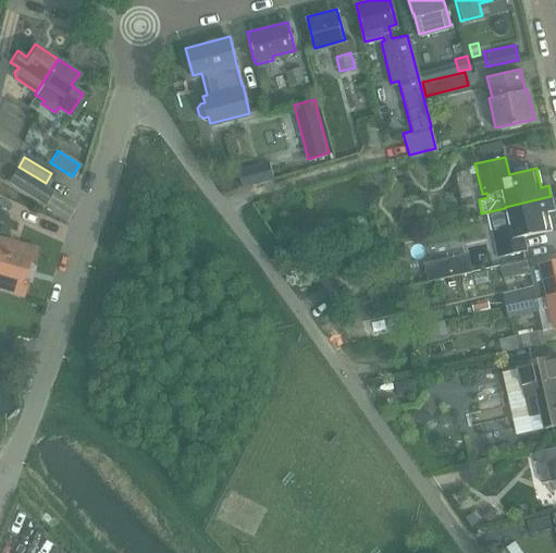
[(236,168),(241,183),(241,184),(272,176),(268,159),(236,168)]
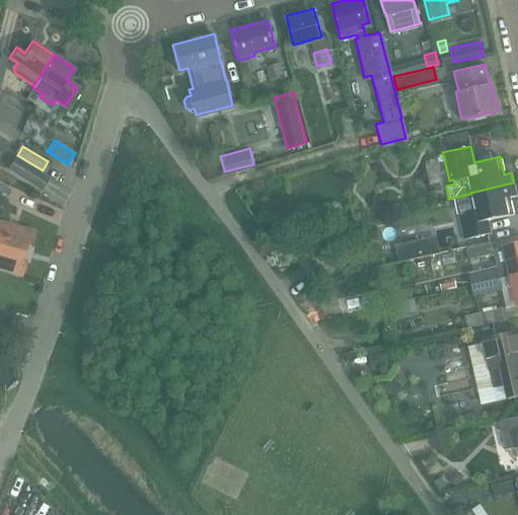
[(48,177),(14,156),(7,167),(41,189),(48,177)]
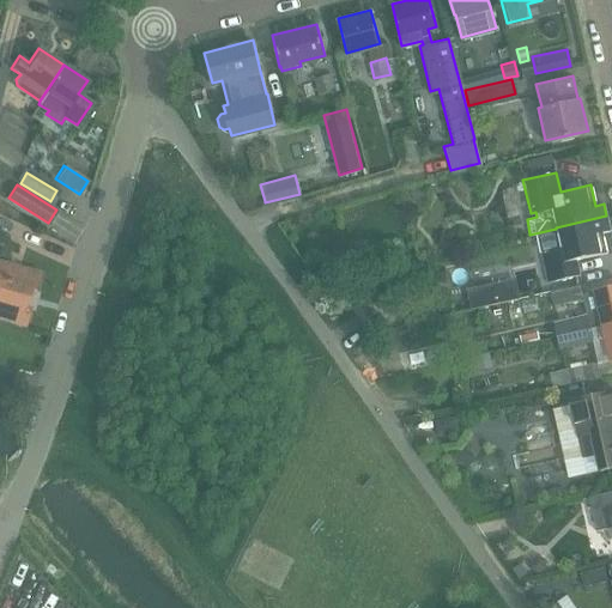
[(609,229),(606,216),(556,228),(556,229),(559,245),(539,250),(545,280),(579,273),(575,257),(606,250),(601,230),(609,229)]
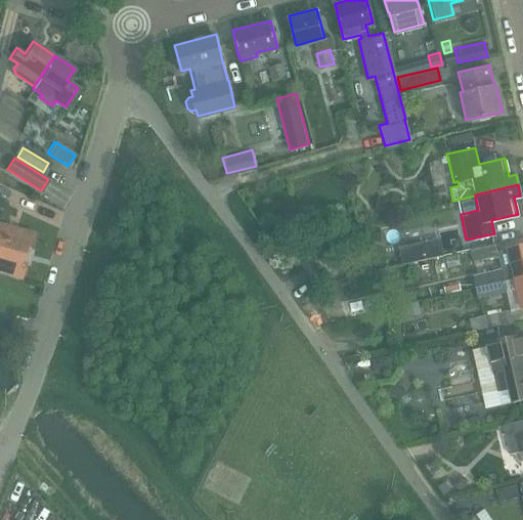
[(300,232),(312,229),(309,218),(298,220),(300,232)]
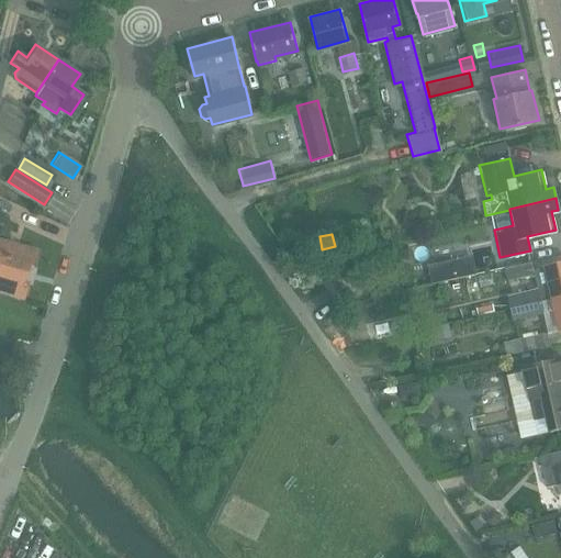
[(33,264),(37,248),(0,236),(0,290),(23,297),(27,281),(25,280),(30,264),(33,264)]
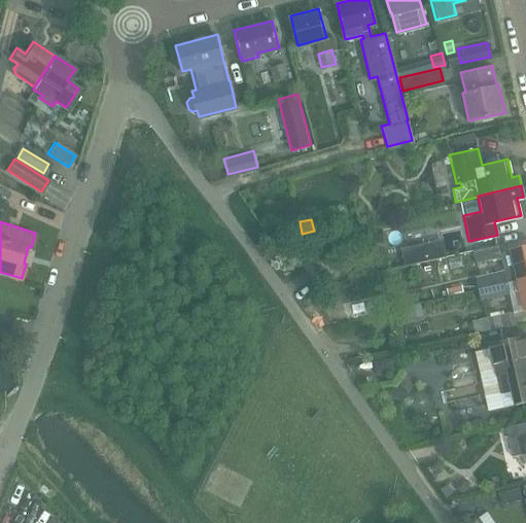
[(400,246),(405,264),(435,257),(431,239),(400,246)]
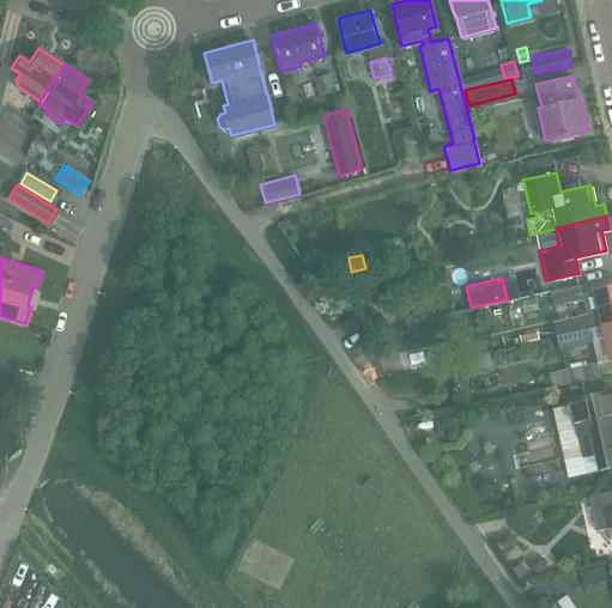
[(553,304),(581,298),(579,284),(550,291),(553,304)]
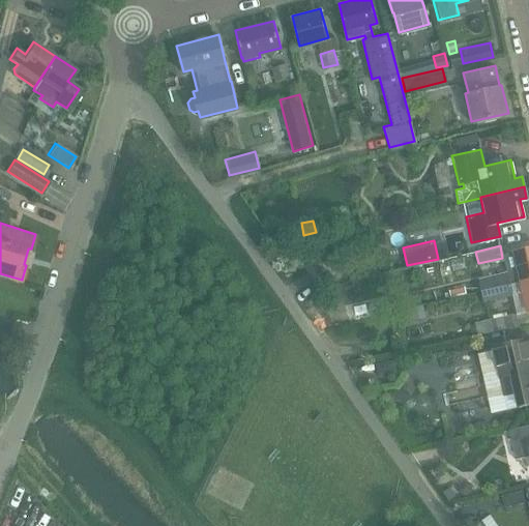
[(528,246),(513,251),(518,266),(520,281),(528,278),(528,246)]
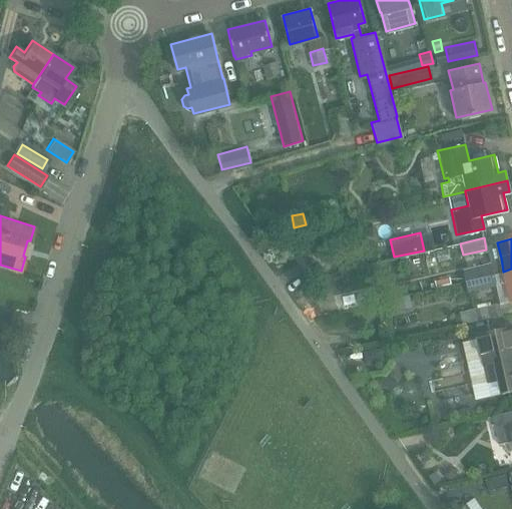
[(313,265),(309,268),(315,276),(323,270),(318,262),(313,265)]
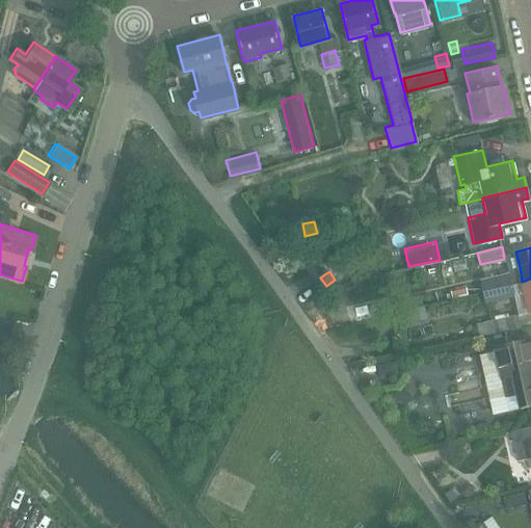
[(484,300),(514,294),(515,294),(520,313),(529,311),(530,310),(530,279),(522,282),(482,290),(484,300)]
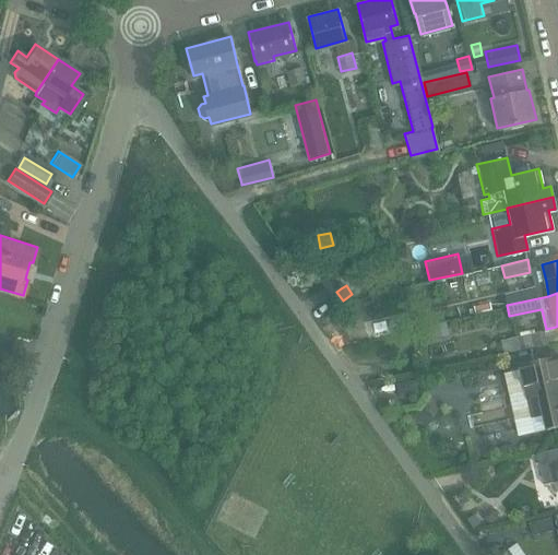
[(444,318),(430,321),(432,331),(447,328),(444,318)]
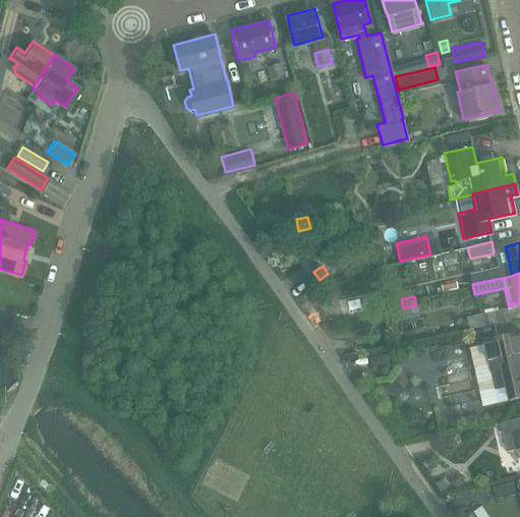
[(470,316),(472,327),(473,328),(509,320),(506,307),(470,316)]
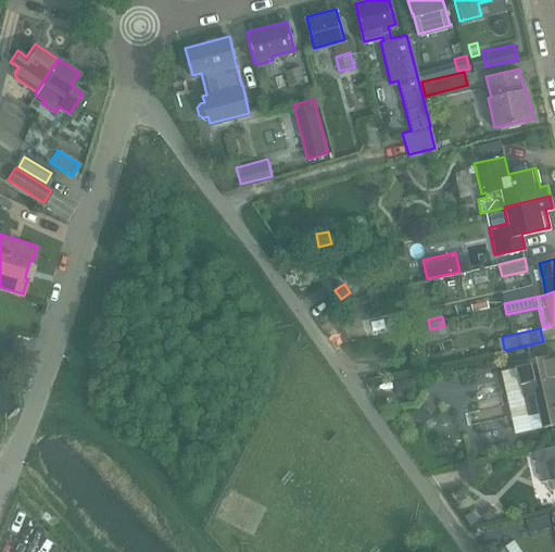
[(554,353),(529,360),(530,365),(517,368),(527,412),(540,410),(543,425),(554,422),(554,353)]
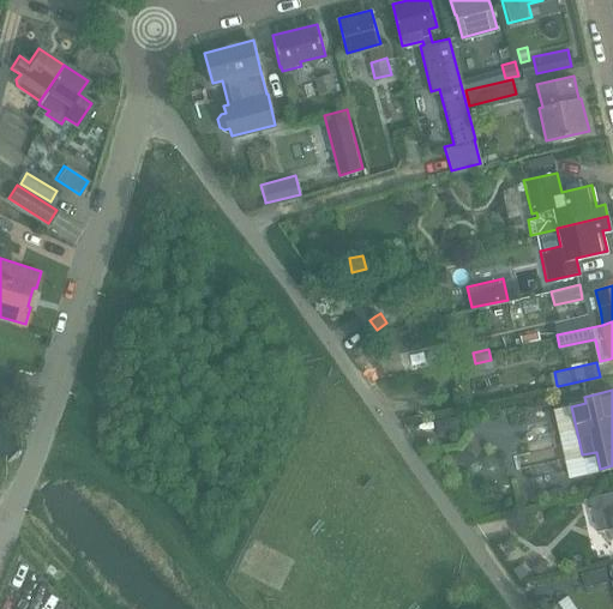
[(455,414),(434,418),(437,433),(458,428),(455,414)]
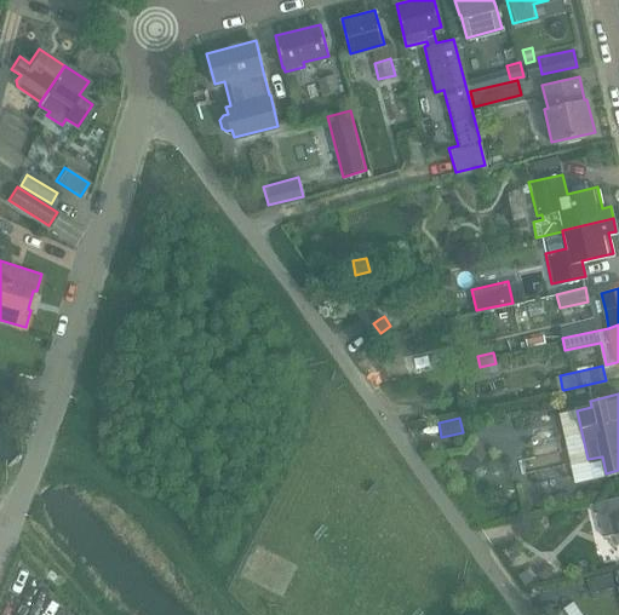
[(618,494),(594,501),(602,535),(618,530),(618,494)]
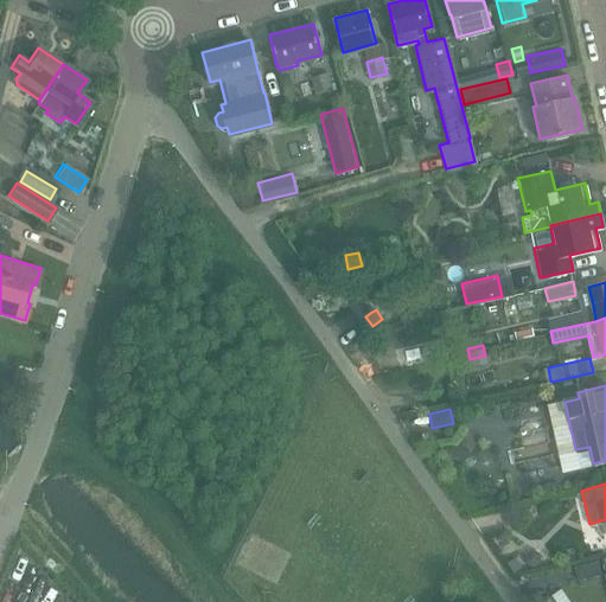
[(530,546),(523,551),(524,559),(531,563),(538,558),(538,550),(530,546)]
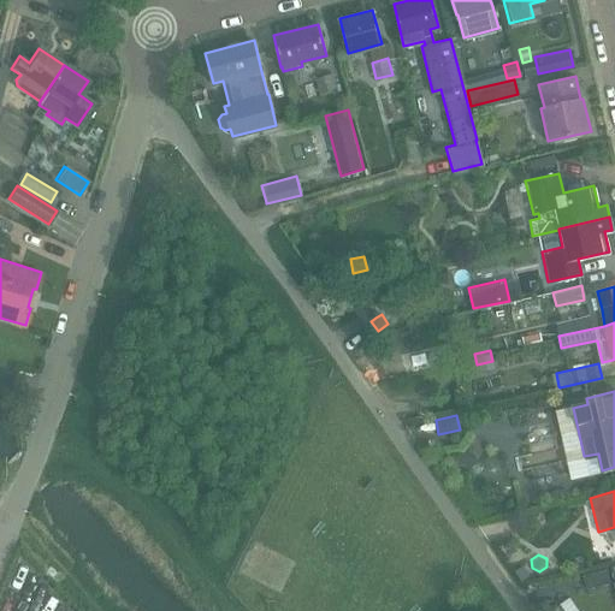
[(528,573),(521,563),(514,569),(521,579),(528,573)]
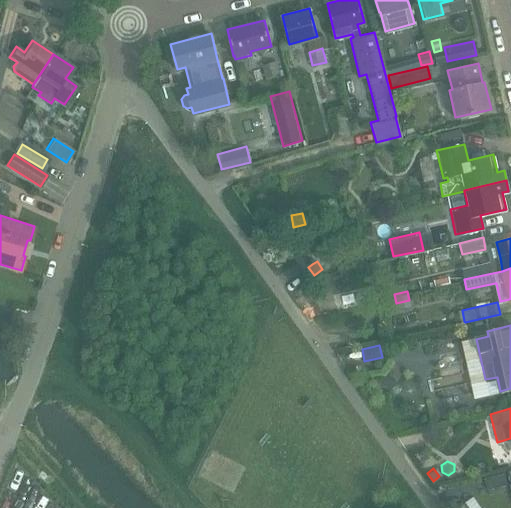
[(488,487),(507,483),(505,471),(485,476),(488,487)]
